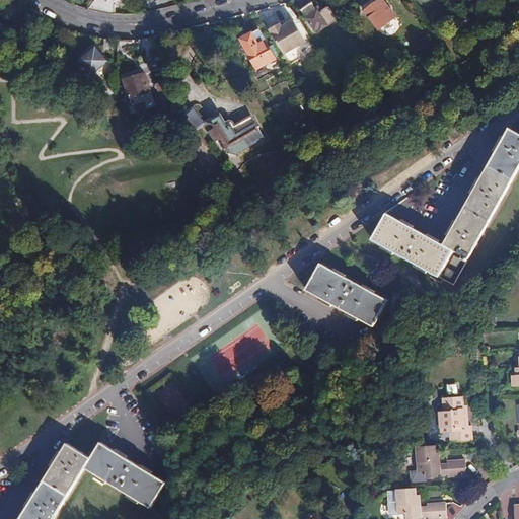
[(120,0),(95,0),(88,9),(96,11),(100,12),(109,0),(115,0),(116,1),(120,0)]
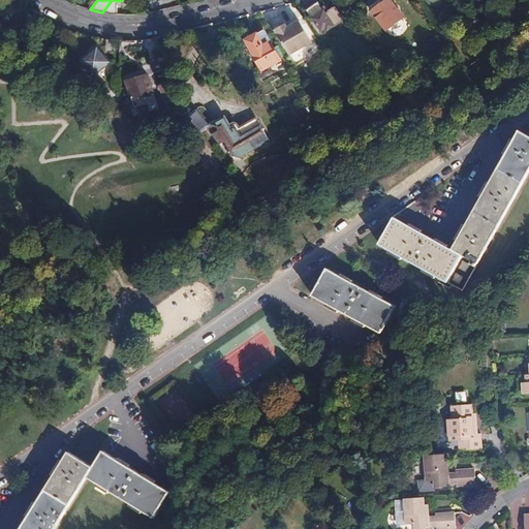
[(316,0),(313,0),(304,6),(321,31),(325,28),(328,32),(344,21),(336,9),(330,12),(328,9),(324,11),(316,0)]
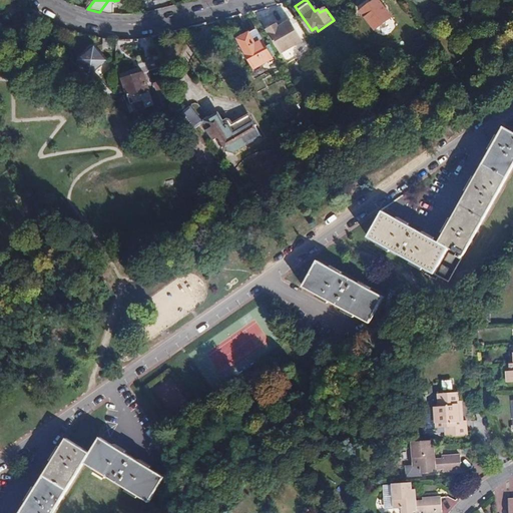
[(369,0),(366,0),(358,7),(376,30),(392,17),(378,0),(376,0),(372,3),(369,0)]
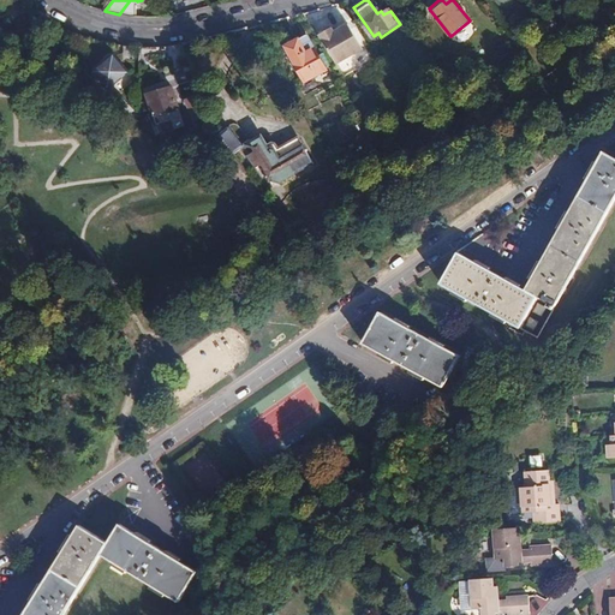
[(332,28),(318,34),(335,64),(363,49),(348,23),(334,31),(332,28)]
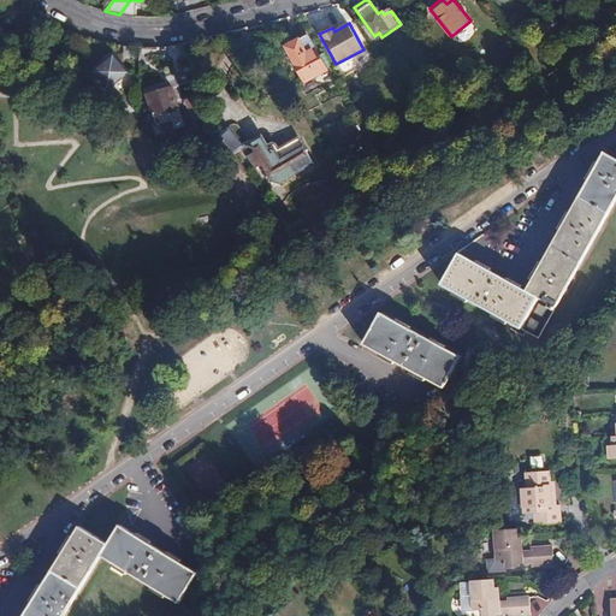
[(285,47),(304,82),(325,70),(307,35),(285,47)]
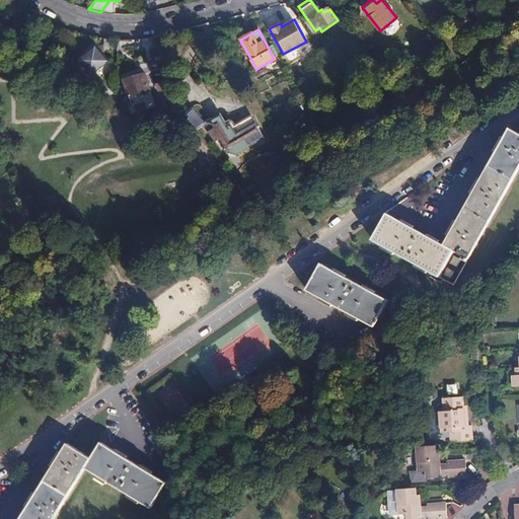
[(155,49),(152,38),(148,38),(141,39),(140,40),(145,53),(155,49)]
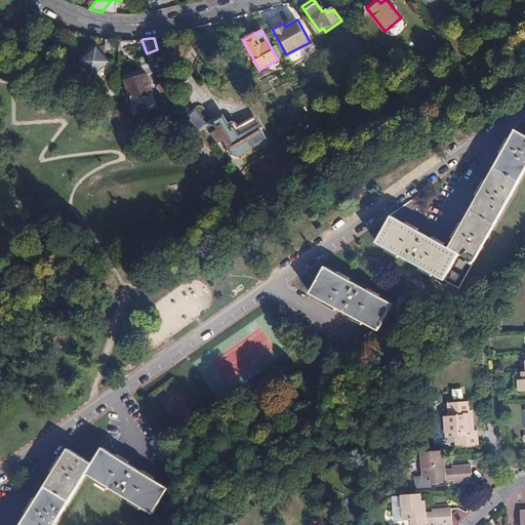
[(115,53),(115,40),(110,40),(104,39),(104,52),(115,53)]
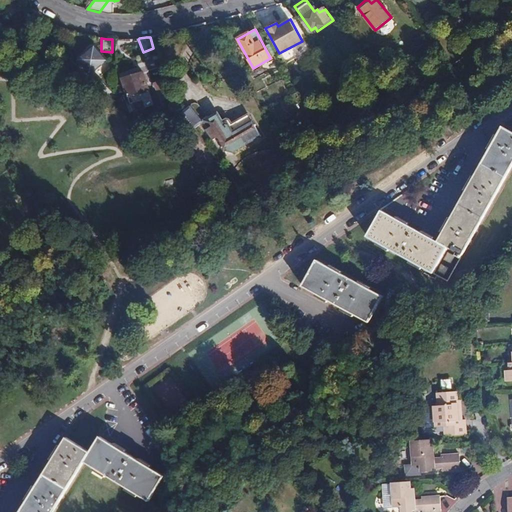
[(81,63),(91,73),(105,61),(94,48),(83,57),(85,60),(81,63)]
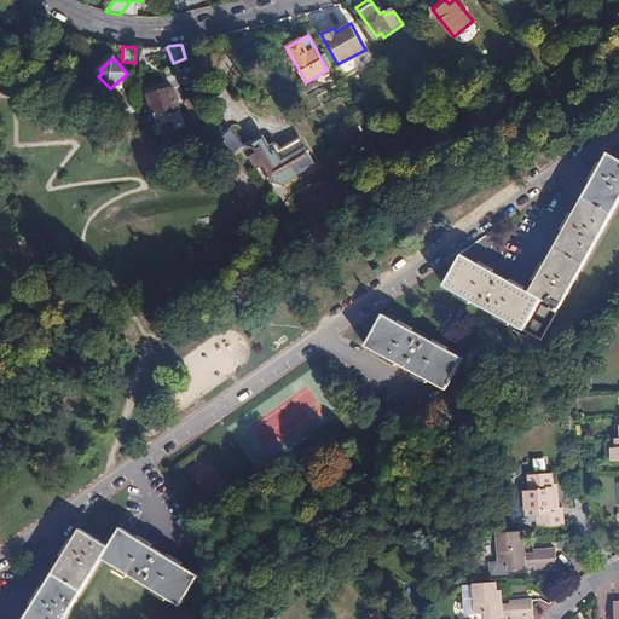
[(171,87),(146,96),(154,116),(178,108),(171,87)]
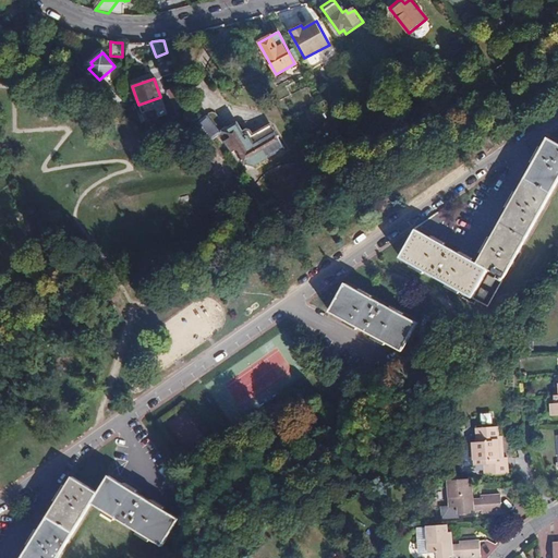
[(120,104),(110,93),(104,98),(113,109),(120,104)]
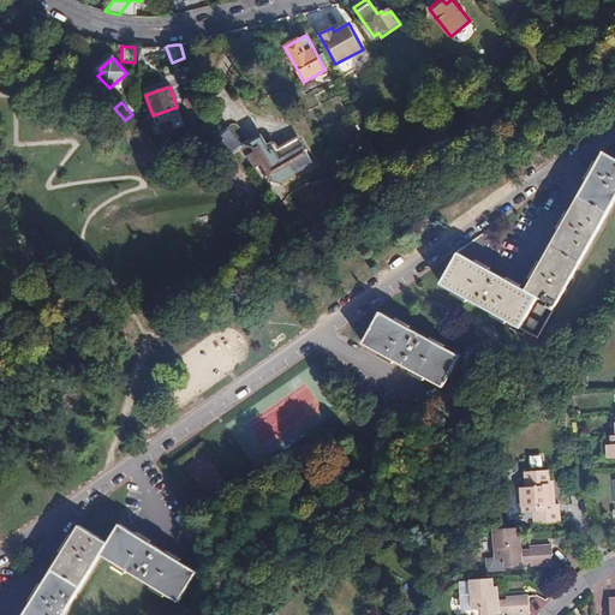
[(202,105),(191,108),(198,124),(208,120),(202,105)]
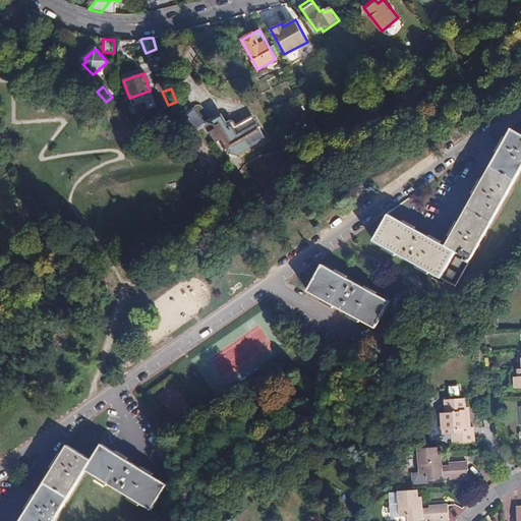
[(186,117),(198,134),(205,129),(217,146),(222,143),(225,146),(227,150),(226,153),(228,158),(231,157),(238,159),(267,143),(254,120),(237,129),(235,125),(232,126),(228,128),(223,119),(207,127),(195,111),(186,117)]
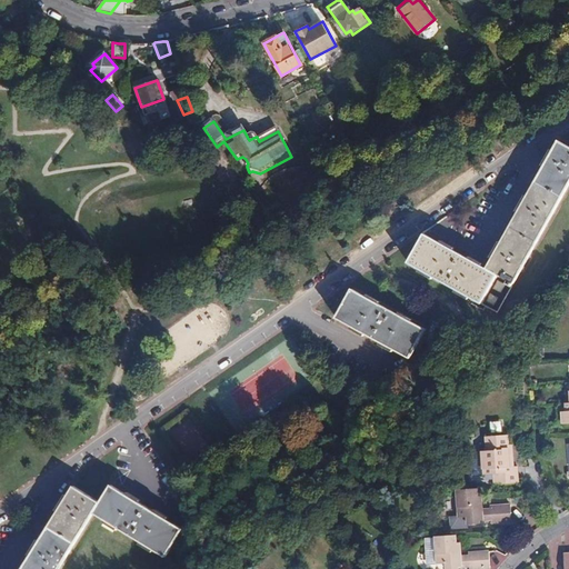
[(408,262),(497,312),(568,186),(568,146),(558,140),(485,268),(425,233),(408,262)]
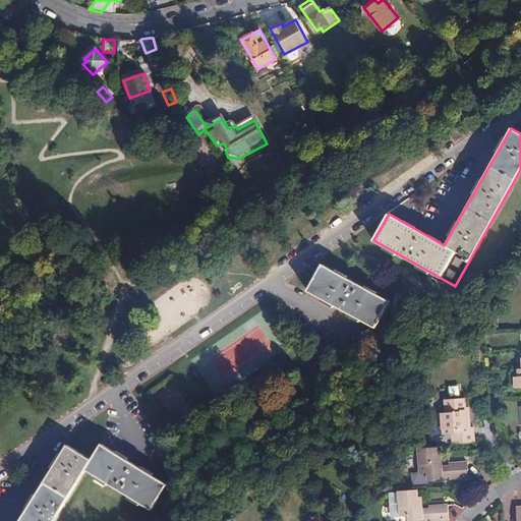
[(324,265),(323,264),(308,291),(374,329),(390,302),(324,265)]
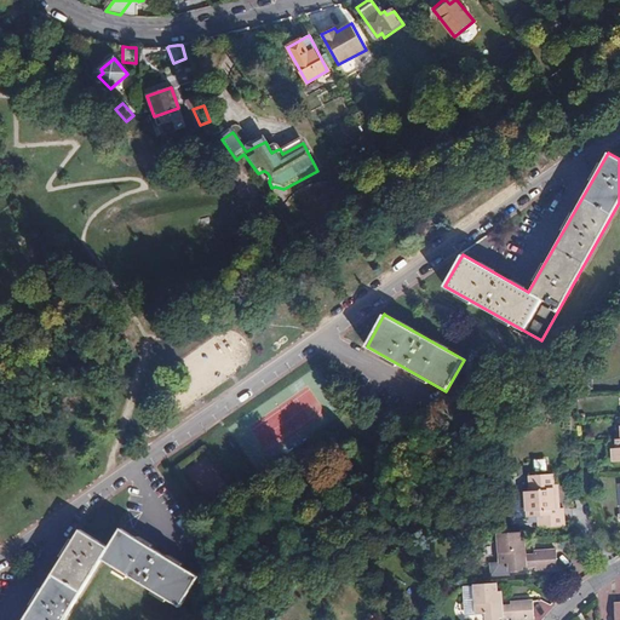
[(388,425),(375,441),(382,446),(394,430),(388,425)]
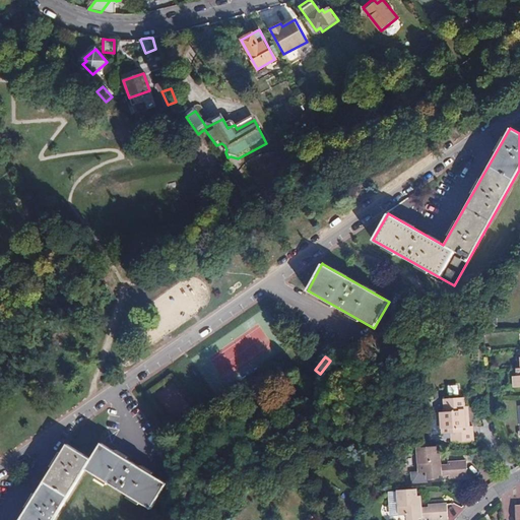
[(469,427),(468,415),(465,416),(463,397),(443,399),(444,412),(440,412),(442,434),(451,434),(452,444),(473,442),(472,427),(469,427)]
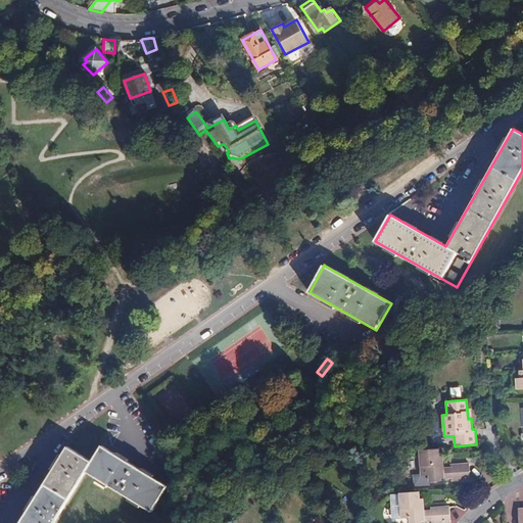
[(56,522),(88,473),(151,512),(168,486),(102,445),(92,462),(68,447),(19,522),(56,522)]
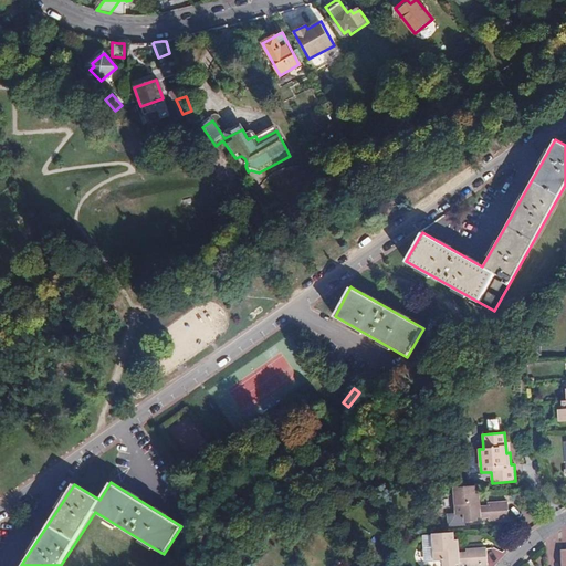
[(481,502),(480,494),(475,494),(475,486),(456,488),(457,515),(447,515),(448,528),(465,527),(465,523),(478,522),(478,520),(489,519),(489,522),(509,521),(509,506),(488,507),(489,510),(479,510),(479,502),(481,502)]
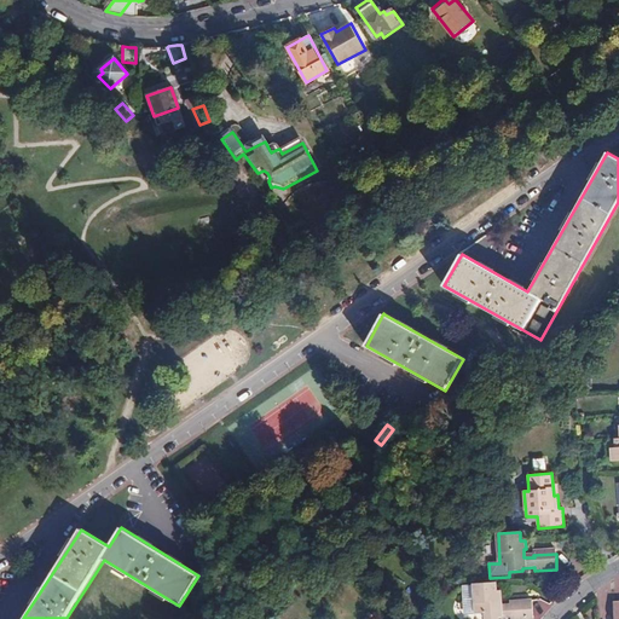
[(474,607),(473,602),(475,601),(475,593),(470,593),(470,584),(447,586),(447,590),(437,590),(439,615),(450,615),(450,617),(458,615),(458,618),(505,618),(505,602),(484,605),(484,607),(474,607)]
